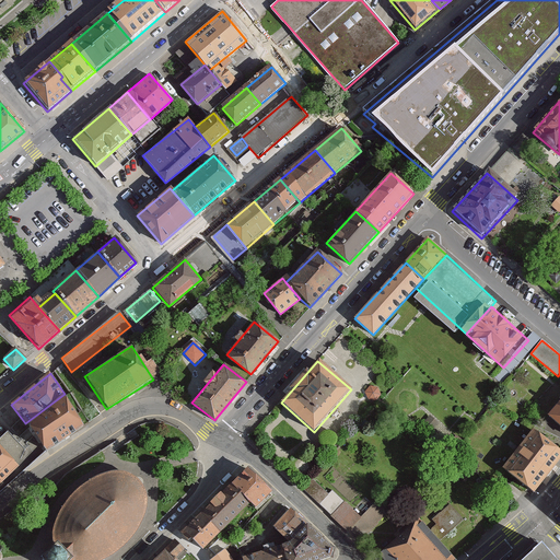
[(65,394),(25,423),(46,451),(83,424),(65,394)]
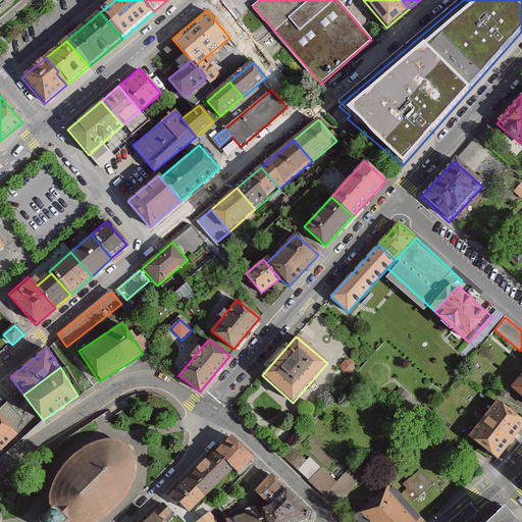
[(521,398),(521,375),(511,388),(521,398)]
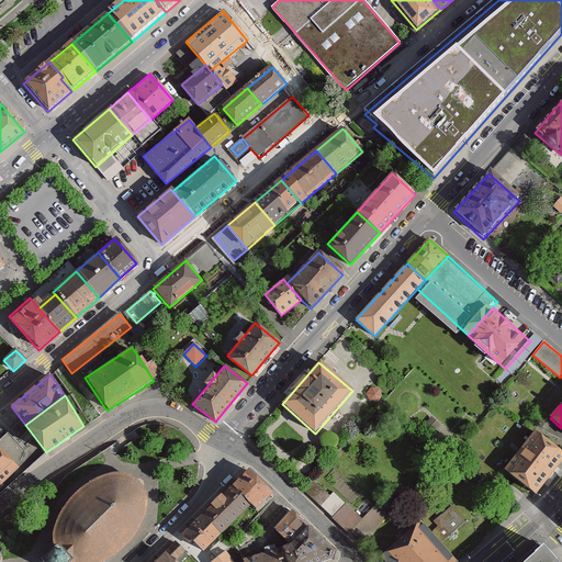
[(534,494),(561,459),(561,452),(538,433),(506,471),(534,494)]
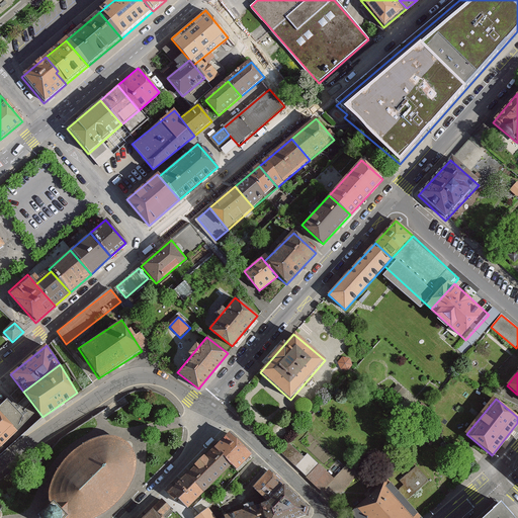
[(0,444),(14,431),(0,416),(0,444)]
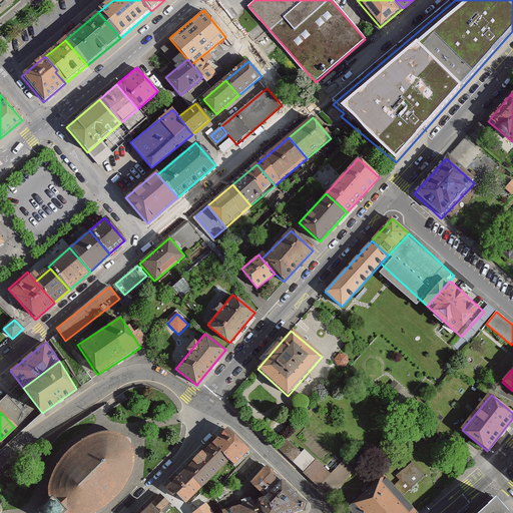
[(246,452),(225,430),(211,443),(228,461),(232,466),(246,452)]
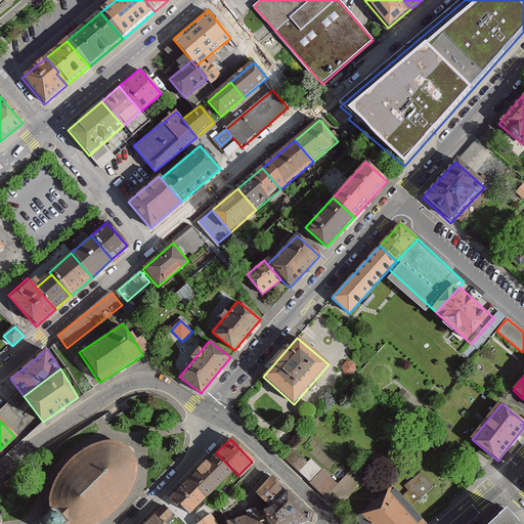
[(135,467),(132,456),(122,446),(110,443),(98,446),(83,452),(71,463),(58,479),(50,497),(52,511),(39,523),(88,523),(97,521),(105,516),(114,511),(124,498),(131,488),(134,478),(135,467)]
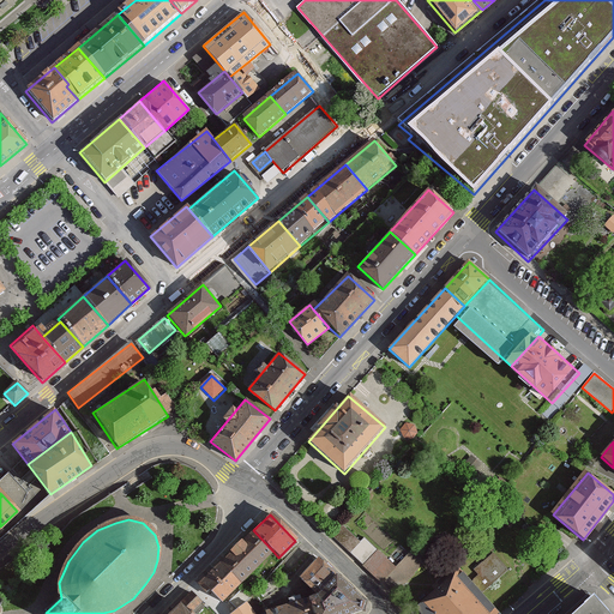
[(274,552),(253,530),(221,561),(241,583),(274,552)]
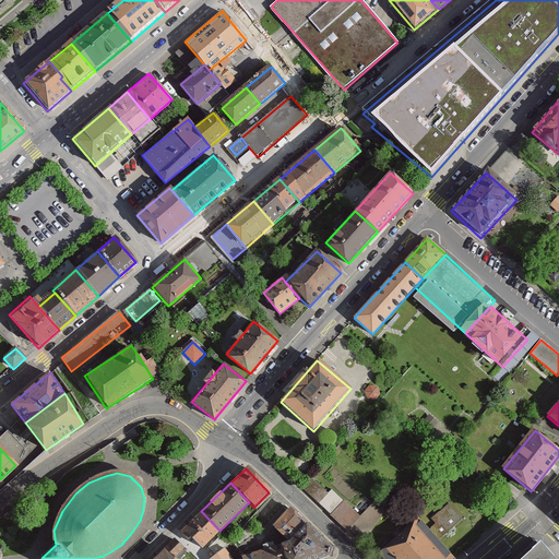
[(353,509),(332,490),(320,504),(335,519),(341,522),(353,509)]
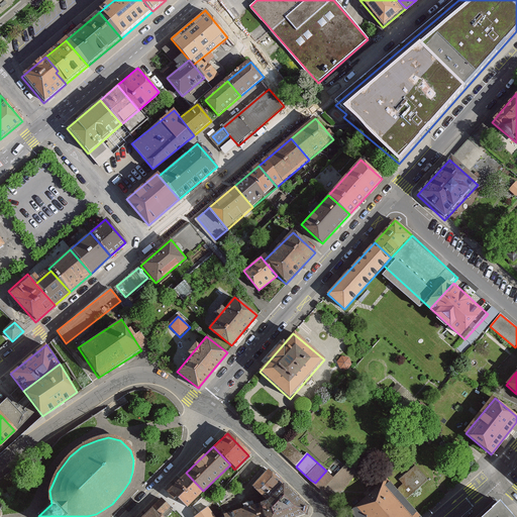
[(349,461),(334,478),(323,491),(335,502),(362,472),(349,461)]
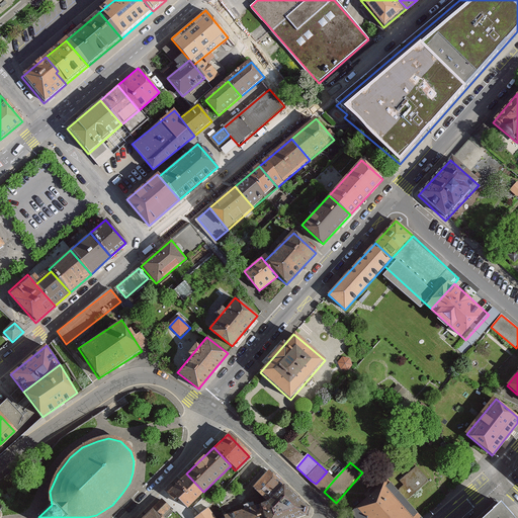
[(268,470),(252,487),(264,499),(280,483),(268,470)]
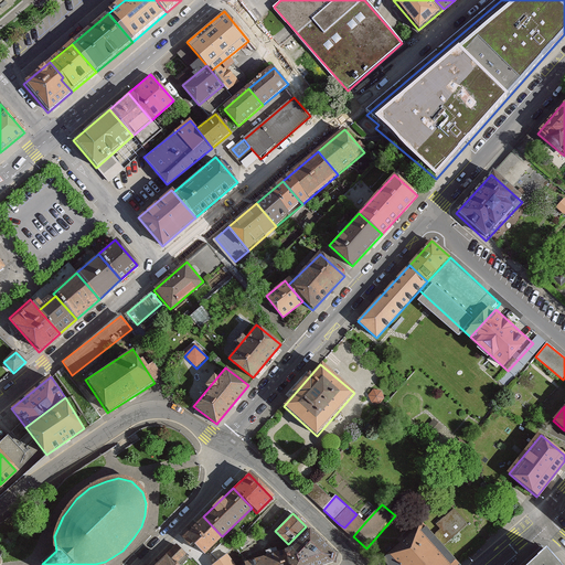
[(365,522),(356,514),(344,528),(353,536),(365,522)]
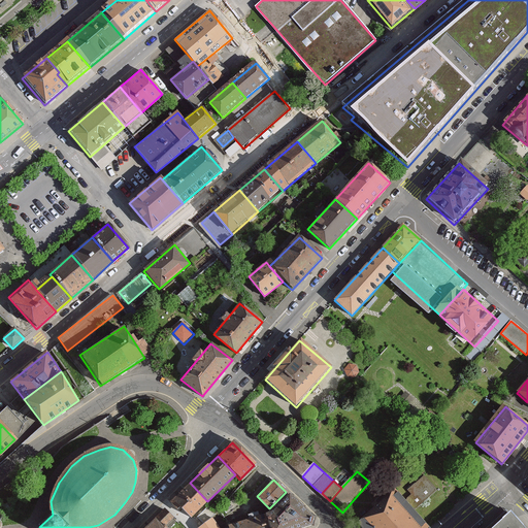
[(207,501),(190,483),(171,501),(189,519),(207,501)]
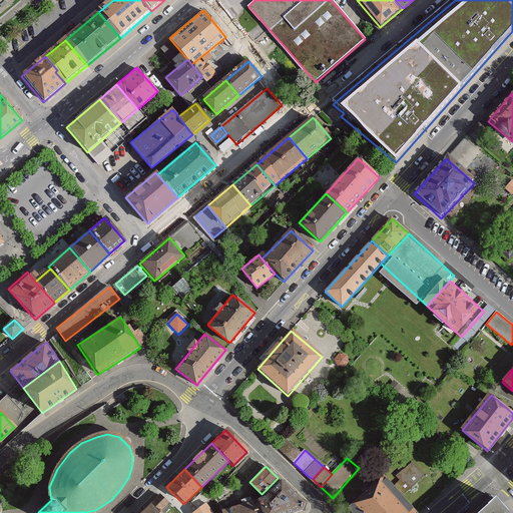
[(353,512),(413,512),(382,479),(349,508),(353,512)]
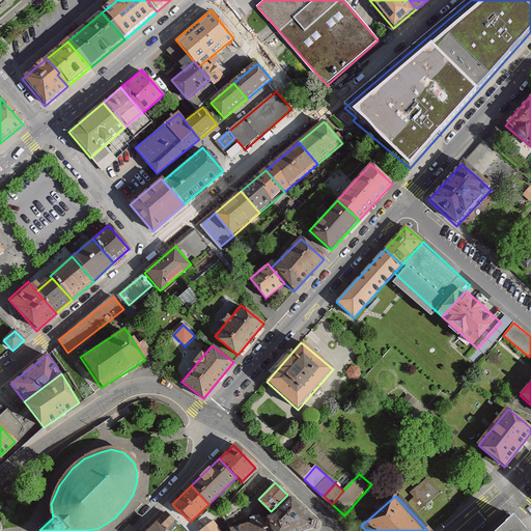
[(315,522),(290,499),(270,520),(272,530),(307,530),(315,529),(315,522)]
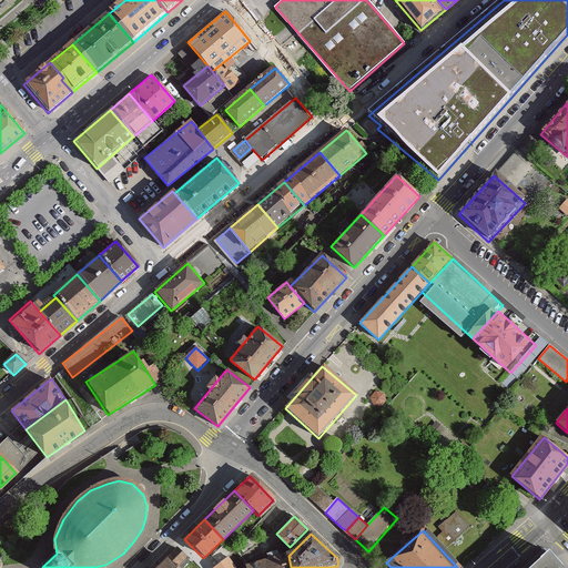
[(564,567),(550,554),(533,567),(564,567)]
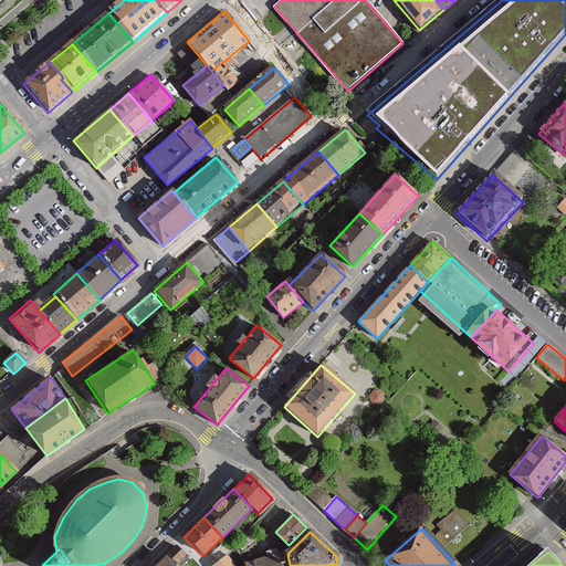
[(283,565),(279,553),(243,563),(244,565),(283,565)]
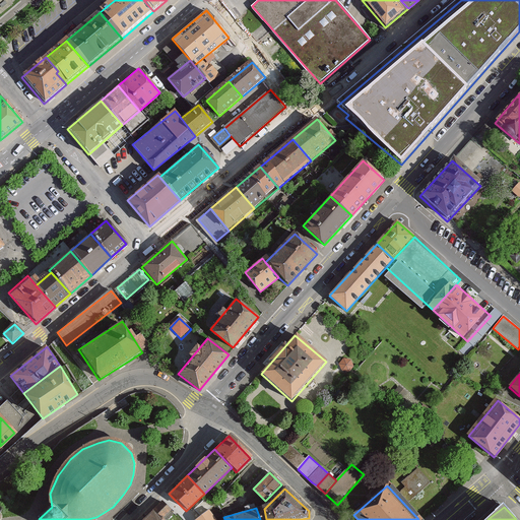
[(163,519),(153,510),(142,519),(163,519)]
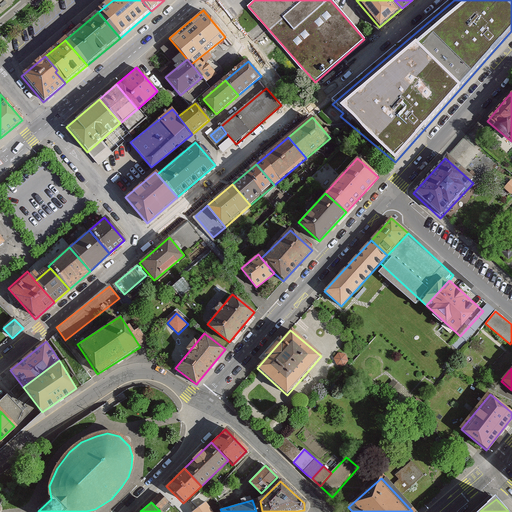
[(212,511),(205,503),(192,511),(212,511)]
